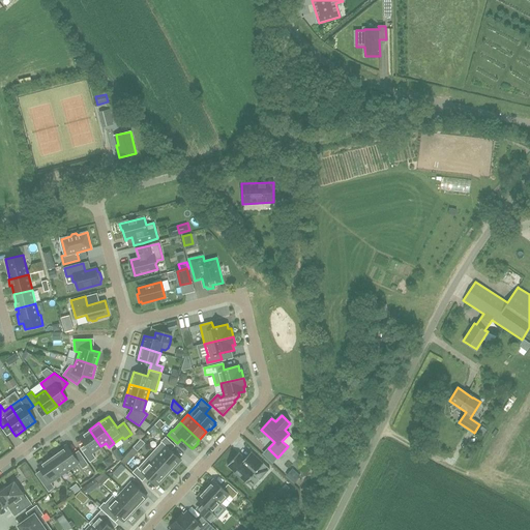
[(88,448),(83,451),(90,462),(95,459),(91,453),(100,446),(89,430),(80,437),(88,448)]
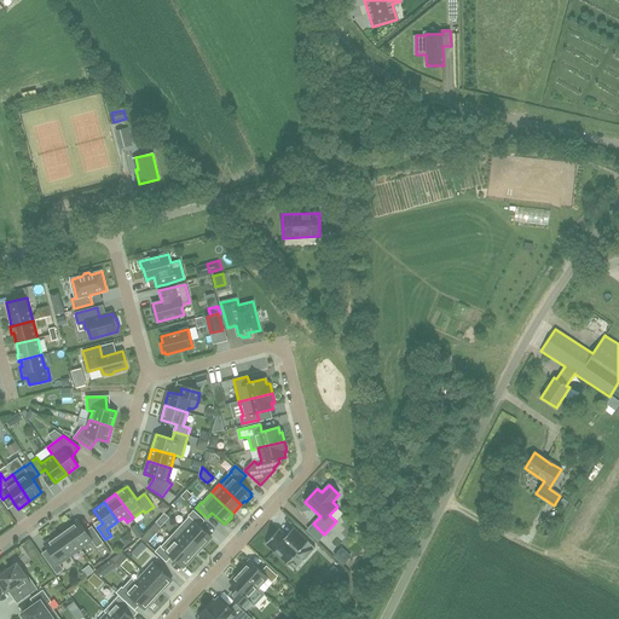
[(200,526),(204,521),(194,510),(189,516),(189,518),(180,526),(202,547),(204,544),(206,545),(210,539),(210,538),(210,537),(200,526)]
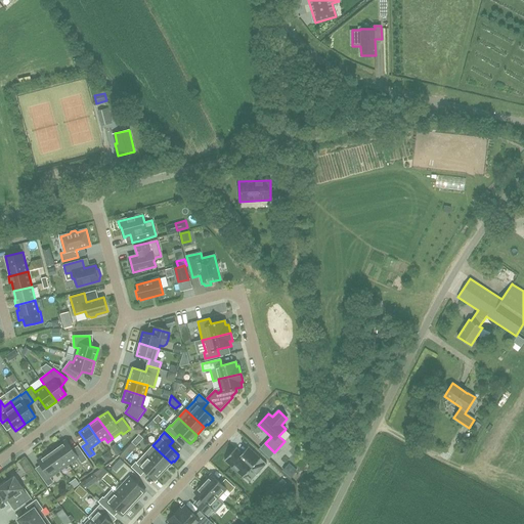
[(87,460),(79,448),(74,452),(67,440),(57,447),(69,463),(78,456),(82,463),(87,460)]
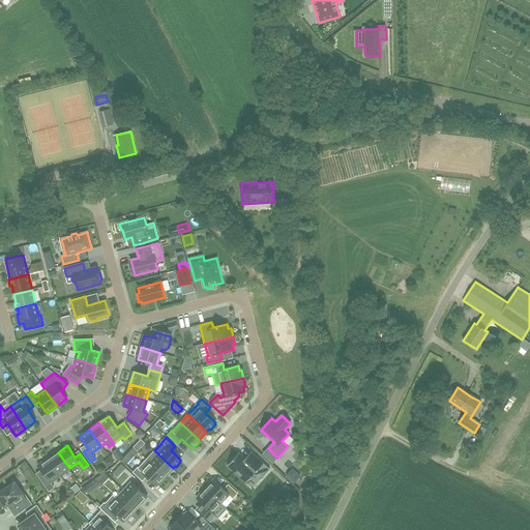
[(173,468),(154,450),(147,459),(166,476),(173,468)]
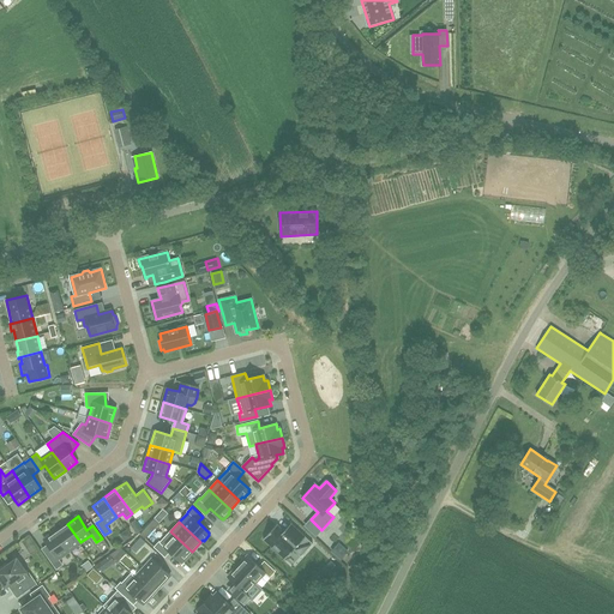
[(277,524),(264,540),(284,559),(294,549),(301,557),(313,543),(292,523),(290,524),(284,531),(277,524)]
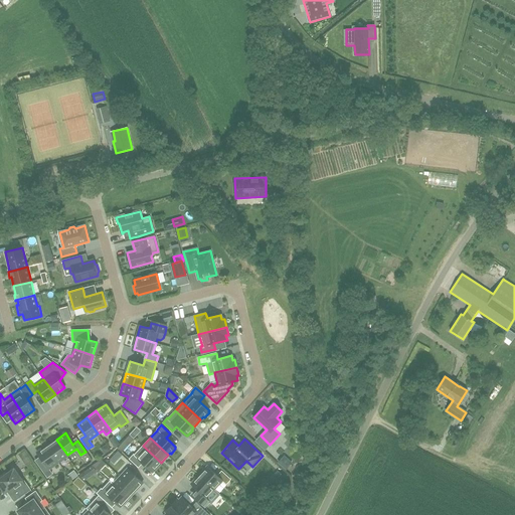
[(67,455),(56,440),(46,446),(57,462),(67,455)]
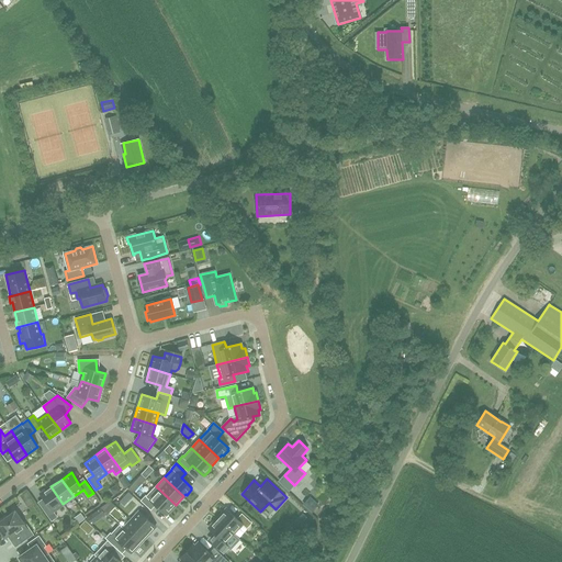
[(63,504),(51,486),(41,494),(49,506),(44,510),(52,520),(57,517),(53,512),(63,504)]
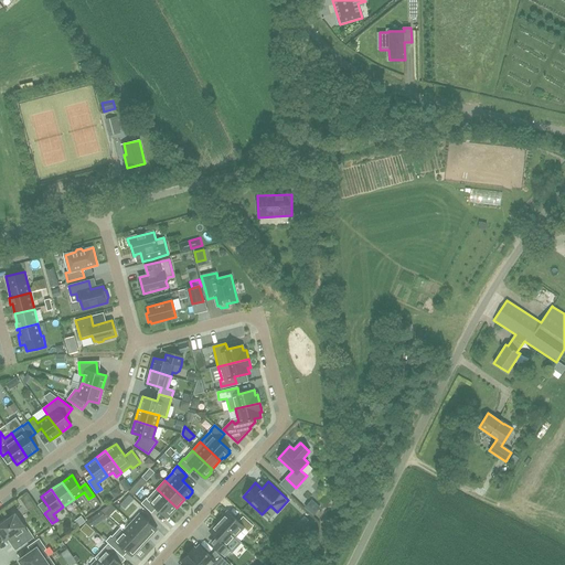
[(177,508),(157,489),(148,499),(147,499),(142,503),(151,512),(152,512),(157,508),(167,518),(177,508)]
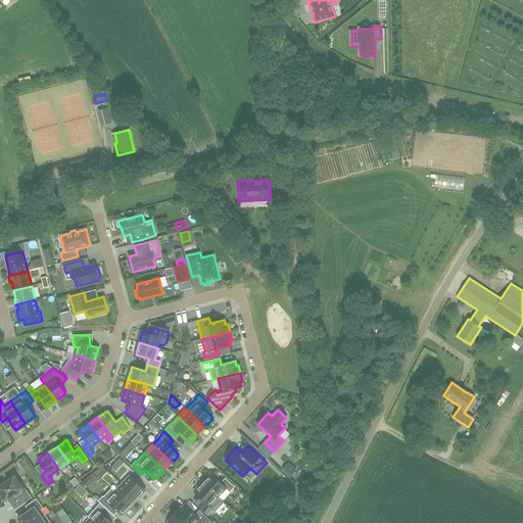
[(288,463),(283,469),(290,476),(296,470),(288,463)]
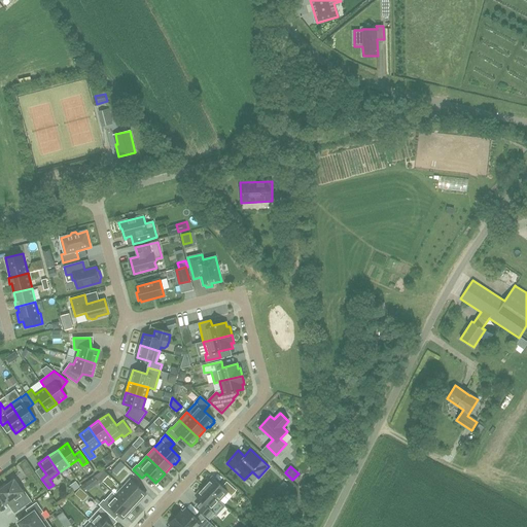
[(213,478),(204,486),(219,500),(227,491),(232,495),(236,490),(226,482),(222,487),(213,478)]
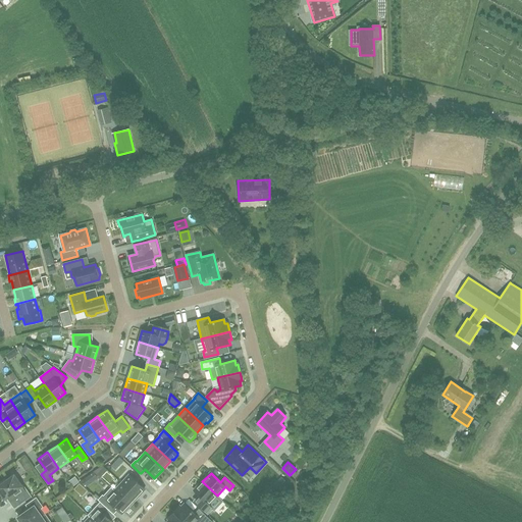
[(21,486),(14,475),(5,482),(4,480),(0,483),(0,491),(5,499),(8,497),(11,502),(14,500),(18,506),(32,497),(23,485),(21,486)]
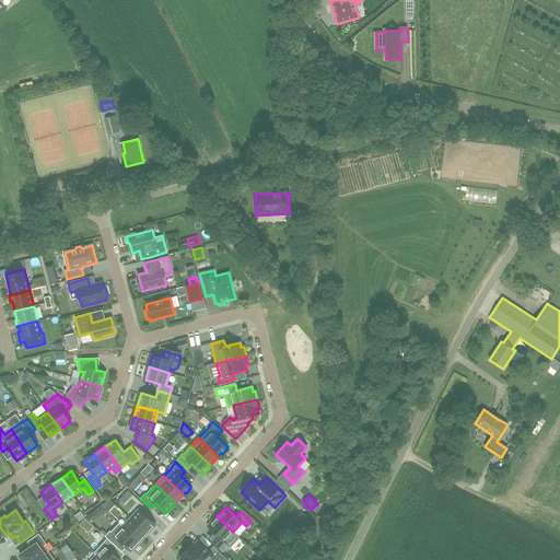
[(131,518),(147,534),(155,524),(139,510),(131,518)]
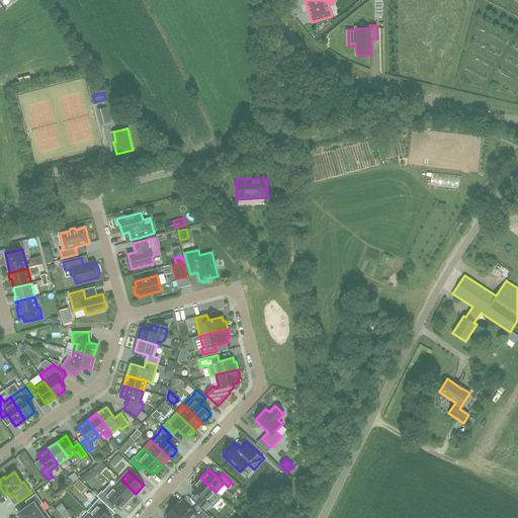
[(88,472),(81,478),(86,484),(92,480),(88,472)]
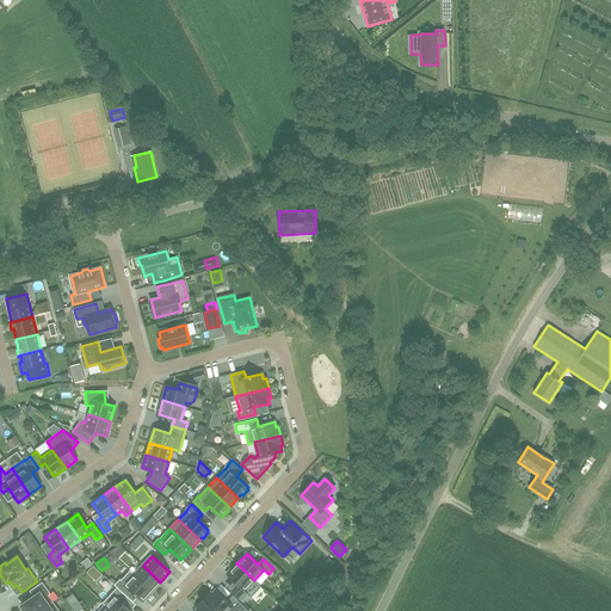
[(87,559),(80,565),(84,571),(92,565),(87,559)]
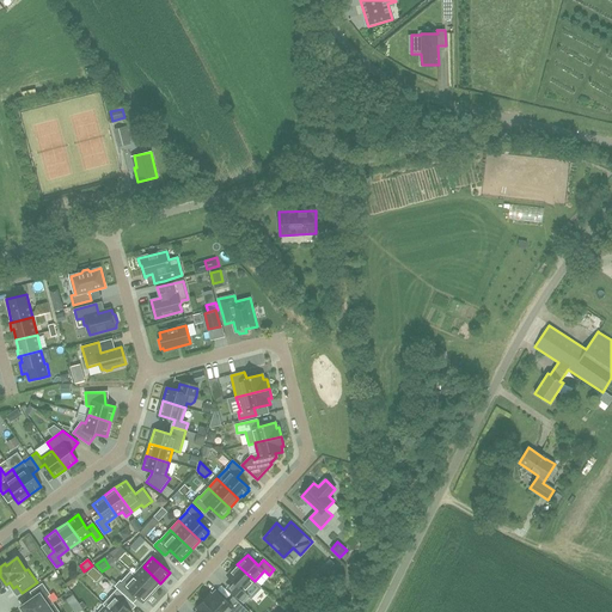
[(330,561),(318,574),(324,580),(337,567),(330,561)]
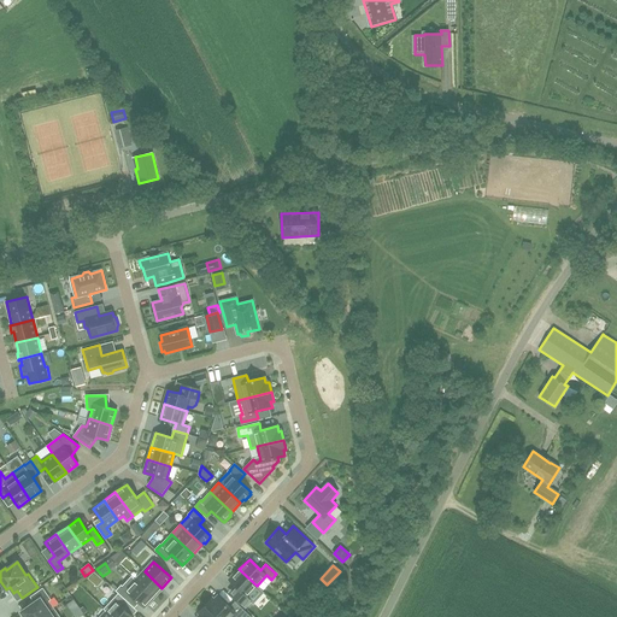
[(239,569),(229,580),(241,591),(236,597),(247,606),(252,600),(254,603),(264,592),(257,586),(239,569)]
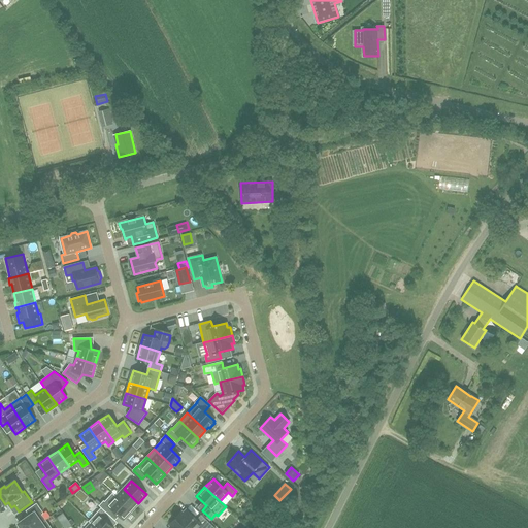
[(138,503),(124,489),(117,497),(112,494),(131,512),(138,503)]
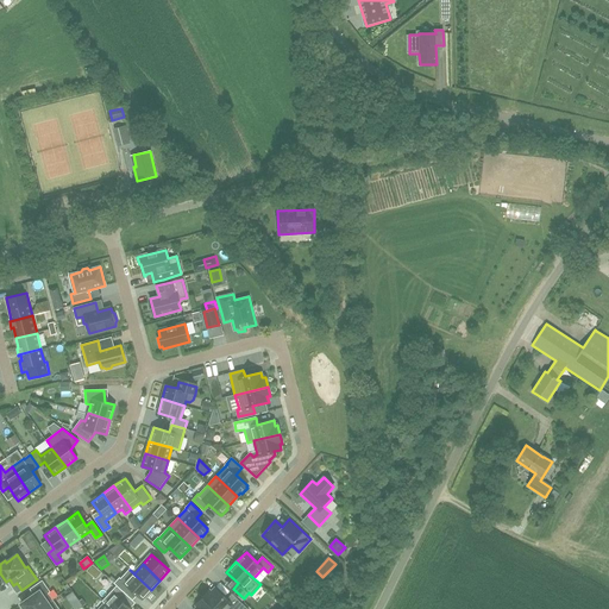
[(115,583),(118,585),(125,592),(130,588),(142,600),(151,590),(130,570),(121,578),(120,578),(115,583)]
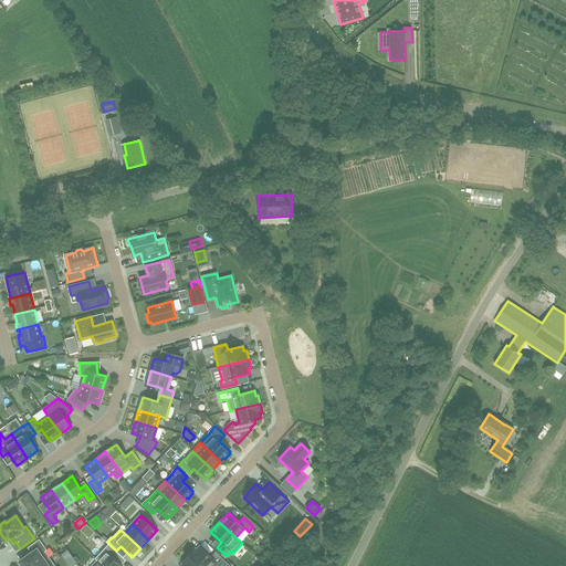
[(37,565),(49,557),(44,551),(46,549),(39,540),(29,547),(32,553),(20,562),(21,563),(20,564),(21,565),(37,565)]
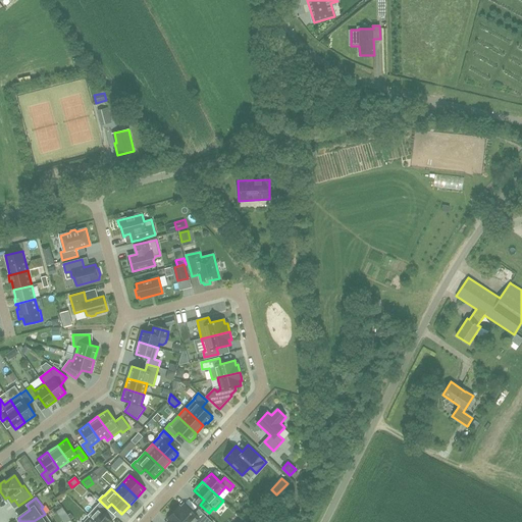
[(107,508),(101,502),(89,515),(96,521),(113,521),(105,515),(109,511),(107,508)]
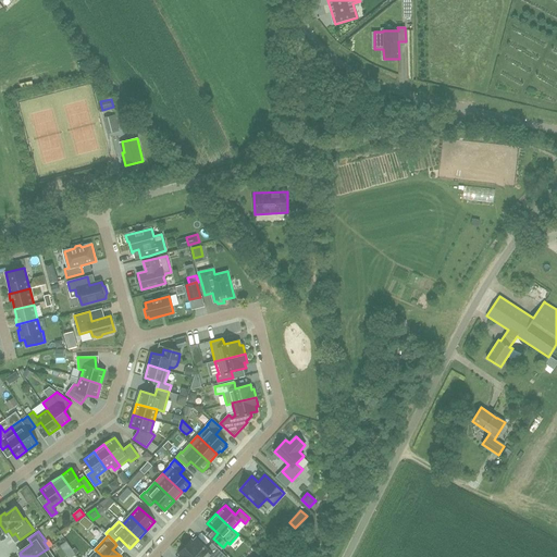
[(192,540),(185,546),(196,556),(226,556),(212,544),(208,548),(197,539),(194,542),(192,540)]
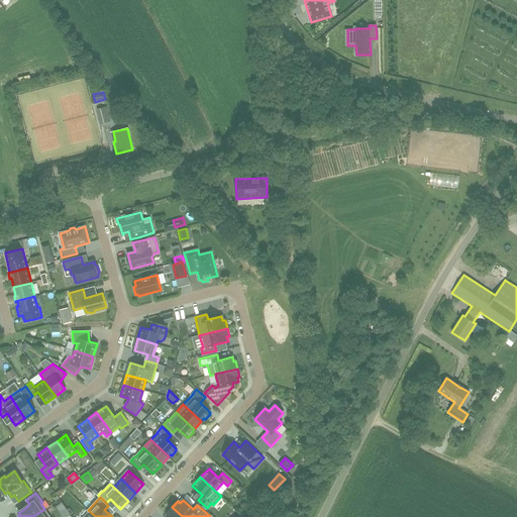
[(166,516),(182,516),(172,507),(167,513),(169,515),(166,516)]
